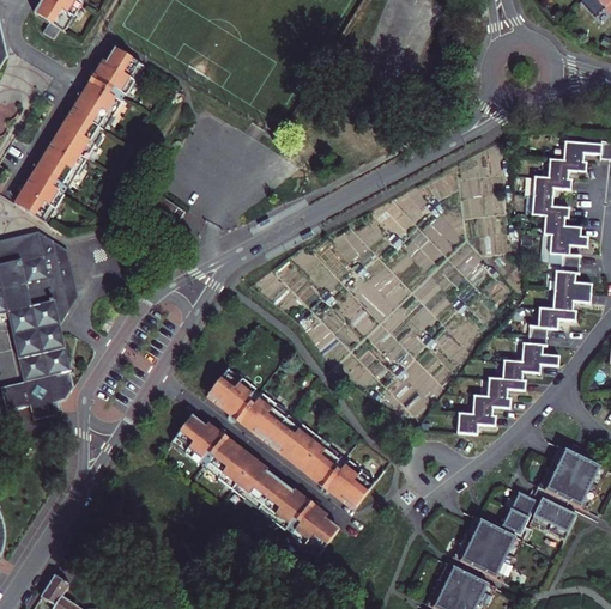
[(42,0),(36,11),(49,19),(43,30),(53,36),(60,26),(64,28),(67,22),(71,24),(76,16),(72,13),(80,0),(42,0)]
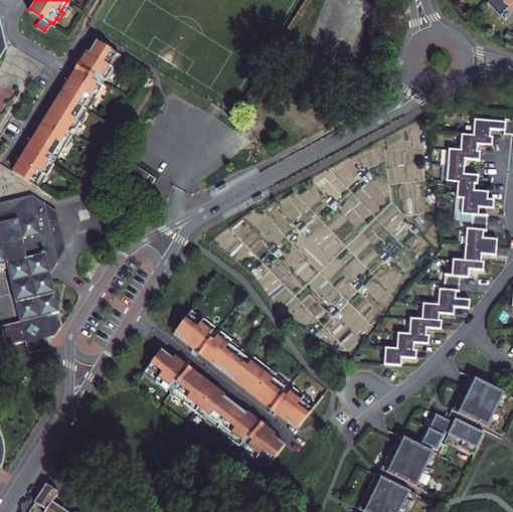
[(503,0),(512,10),(512,9),(512,0),(503,0)]
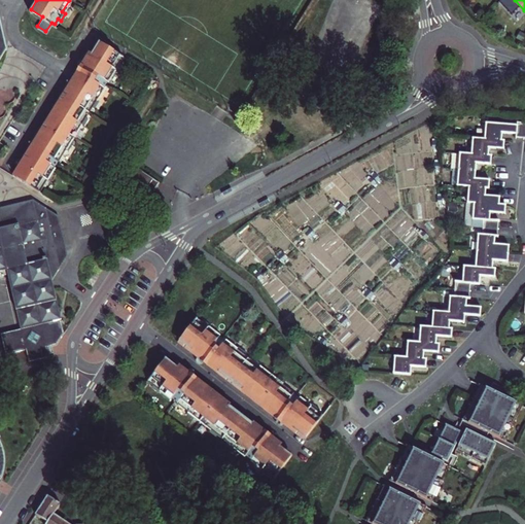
[(120,57),(95,41),(63,94),(88,109),(90,104),(94,106),(99,99),(96,97),(113,67),(116,69),(121,62),(118,61),(120,57)]
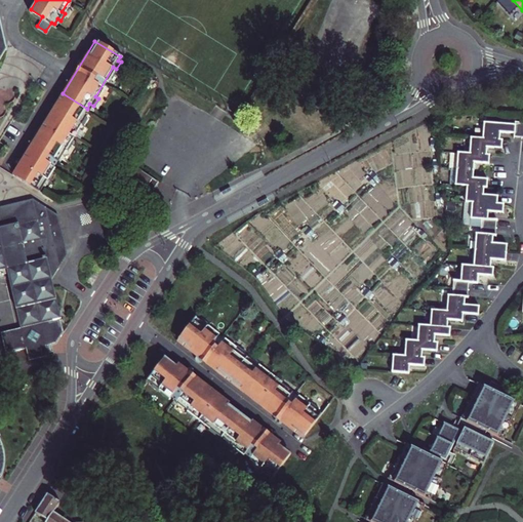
[(63,93),(61,96),(13,173),(39,189),(43,182),(45,183),(49,177),(46,175),(65,146),(67,148),(72,139),(70,138),(80,121),(82,122),(86,116),(84,115),(87,109),(63,93)]
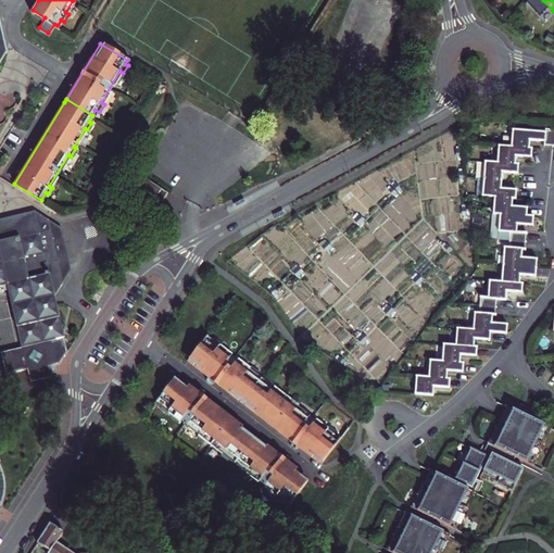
[(553,126),(544,126),(544,129),(512,127),(511,143),(498,142),(496,160),(483,159),(481,193),(493,193),(491,211),(499,212),(498,228),(507,228),(506,246),(502,244),(500,279),(488,278),(487,296),(478,294),(477,310),(473,310),(471,327),(455,326),(454,342),(442,341),(441,359),(428,357),(427,374),(415,374),(414,390),(431,392),(431,382),(447,385),(447,380),(448,375),(445,375),(445,367),(461,368),(461,363),(461,360),(458,360),(458,351),(474,352),(475,349),(475,344),(471,343),(473,336),(488,337),(488,332),(488,328),(505,329),(505,325),(505,322),(490,321),(490,311),(493,312),(494,296),(504,297),(504,288),(520,289),(521,285),(521,281),(518,281),(518,272),(533,274),(534,269),(534,261),(536,256),(520,255),(520,247),(525,247),(525,230),(515,229),(516,221),(531,223),(531,217),(531,214),(526,213),(526,209),(526,205),(510,204),(511,195),(514,196),(514,190),(515,188),(500,187),(501,170),(516,170),(517,165),(517,162),(514,162),(515,153),(530,154),(530,148),(530,146),(528,146),(528,138),(543,139),(543,141),(548,142),(553,142),(553,126)]
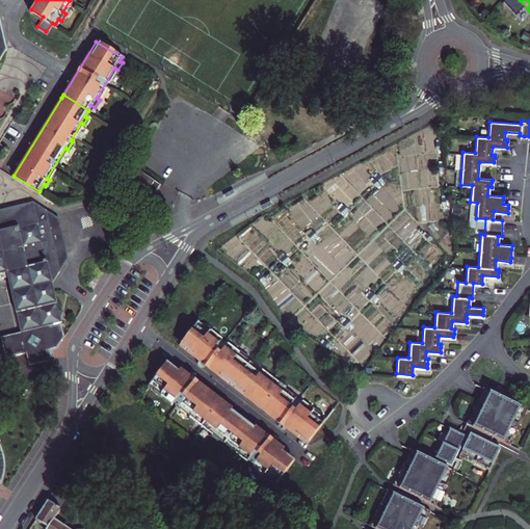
[(126,179),(121,175),(115,183),(146,203),(151,195),(146,191),(149,186),(155,190),(160,182),(129,162),(125,169),(130,173),(126,179)]
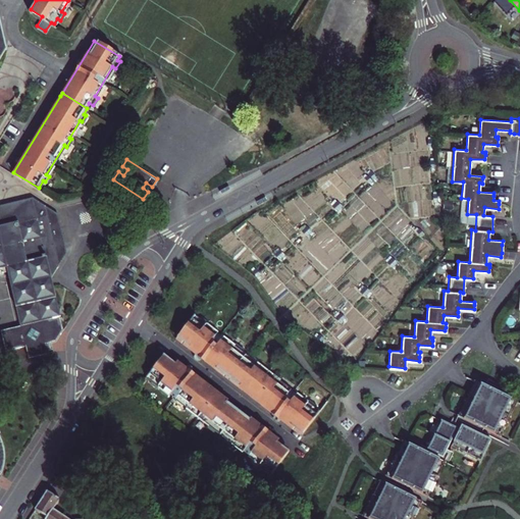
[(0,265),(7,264),(20,322),(60,313),(51,274),(64,253),(61,241),(64,241),(57,211),(32,195),(0,202),(0,265)]
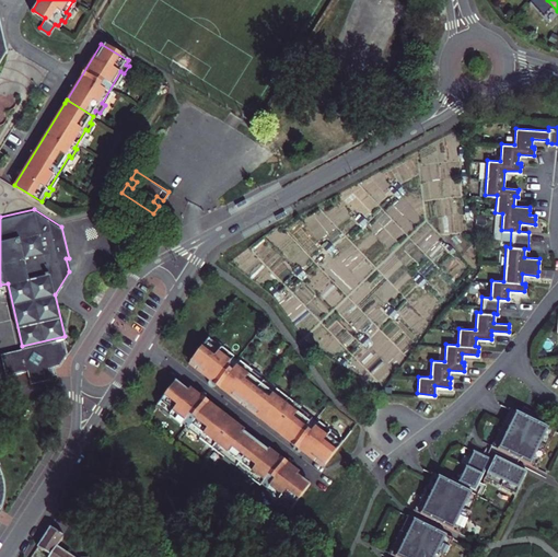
[(372,209),(368,212),(372,218),(376,213),(372,209)]
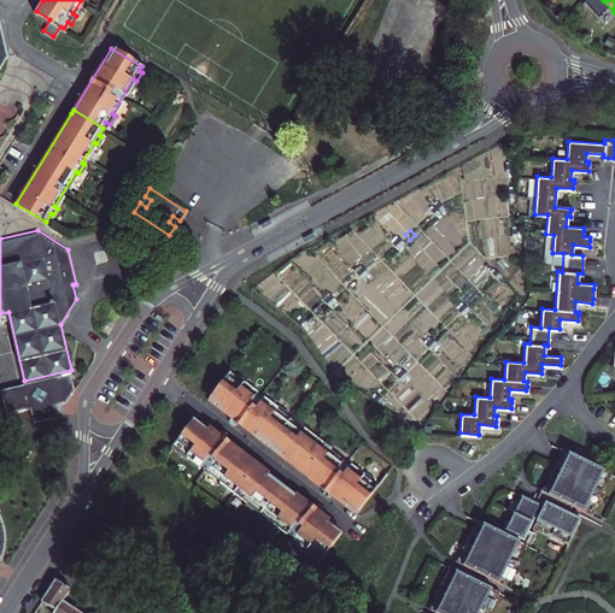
[(373,257),(368,261),(373,266),(378,261),(373,257)]
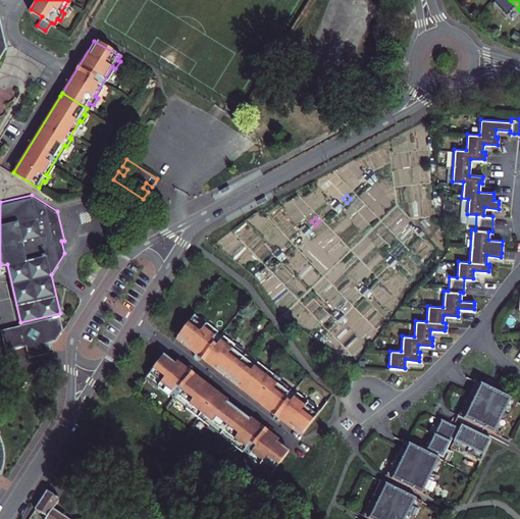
[(283,240),(279,244),(283,249),(288,245),(283,240)]
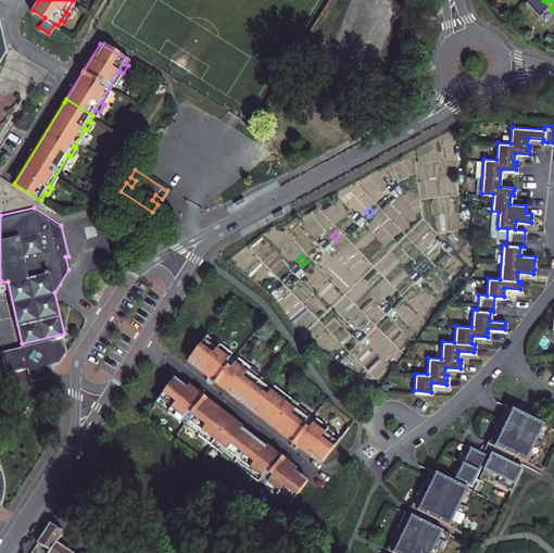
[(420,265),(416,269),(420,274),(425,269),(420,265)]
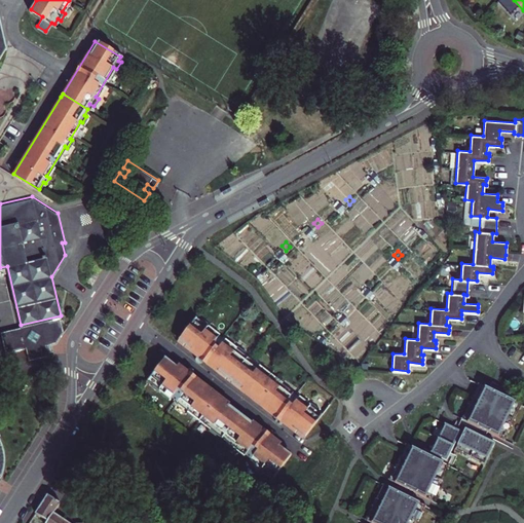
[(371,279),(367,284),(371,288),(375,284),(371,279)]
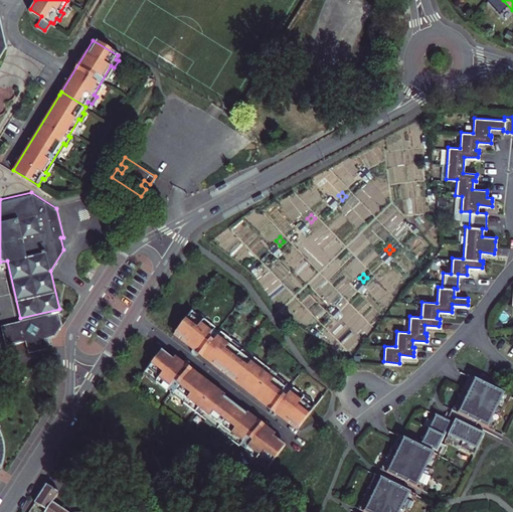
[(337,302),(333,305),(337,310),(341,306),(337,302)]
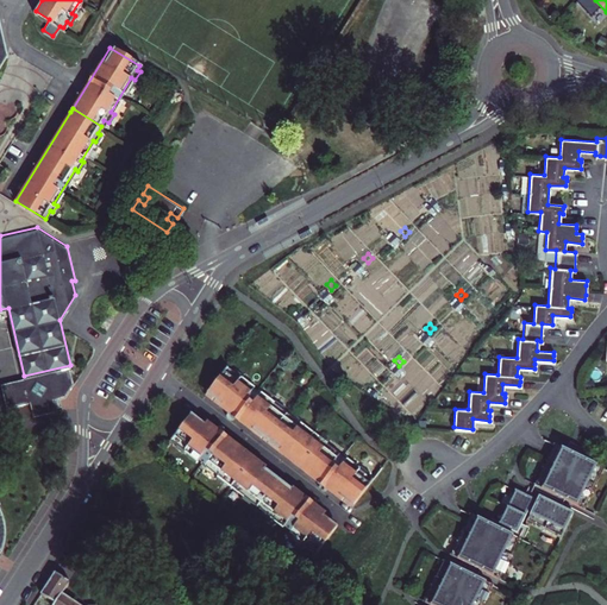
[(229,364),(207,390),(267,436),(287,409),(282,405),(283,403),(276,397),(275,399),(229,364)]
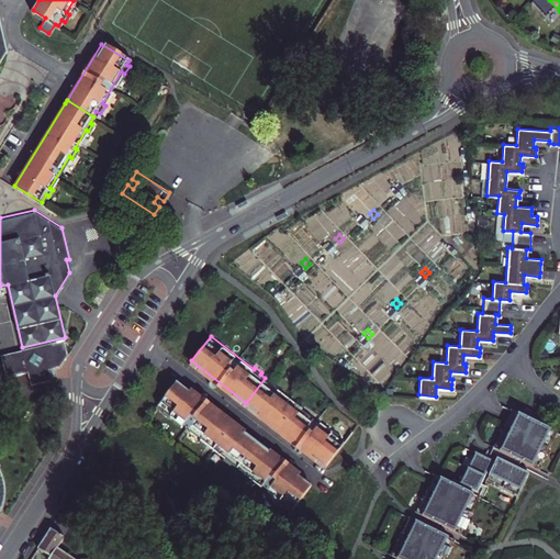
[(68,351),(65,337),(22,347),(0,351),(6,375),(28,370),(30,382),(52,378),(49,367),(59,365),(68,351)]
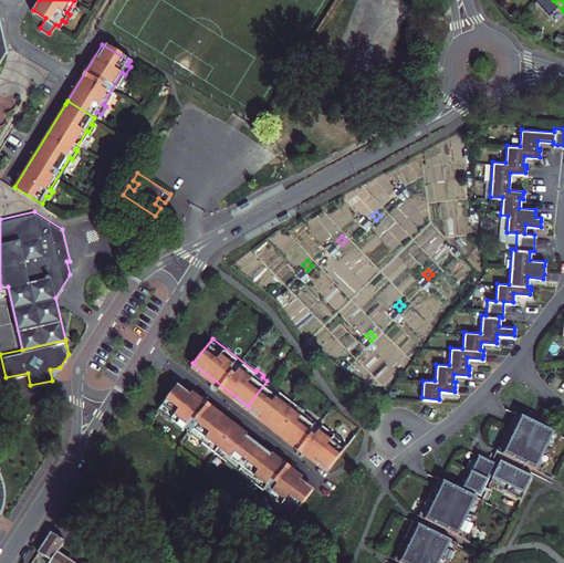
[(259,441),(180,379),(160,404),(166,408),(164,410),(170,416),(173,413),(204,438),(201,440),(208,445),(210,442),(227,456),(226,458),(232,465),(235,462),(239,466),(259,441)]
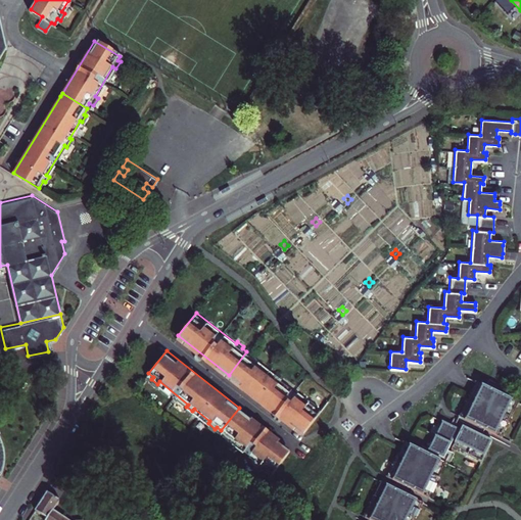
[(246,351),(229,375),(302,431),(320,409),(315,405),(317,403),(310,397),(309,399),(280,378),(282,376),(275,370),(274,373),(256,360),(258,358),(252,353),(251,356),(246,351)]
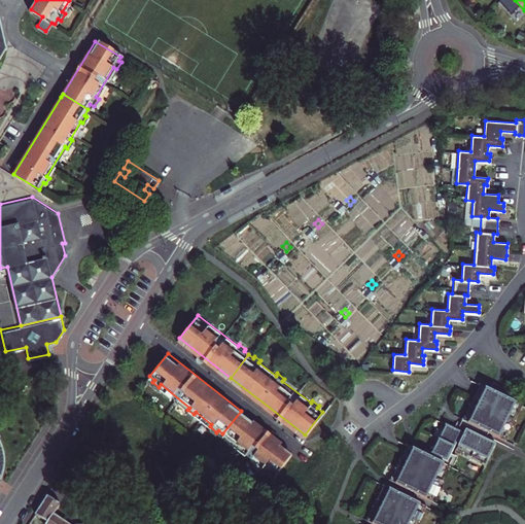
[(462,418),(504,438),(521,404),(479,383),(475,392),(462,418)]
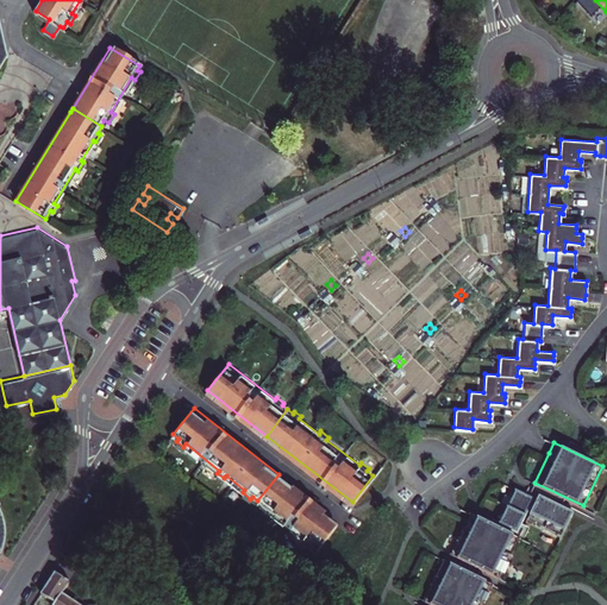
[(338,522),(279,474),(257,500),(264,505),(262,508),(269,512),(270,510),(304,536),(301,539),(310,544),(312,542),(318,547),(338,522)]
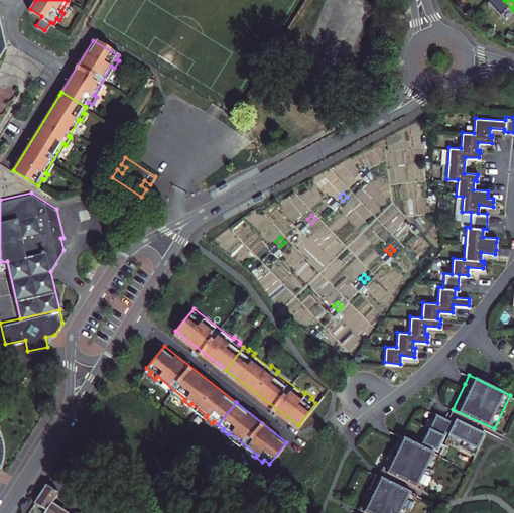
[(451,420),(436,413),(429,427),(422,441),(436,447),(451,420)]
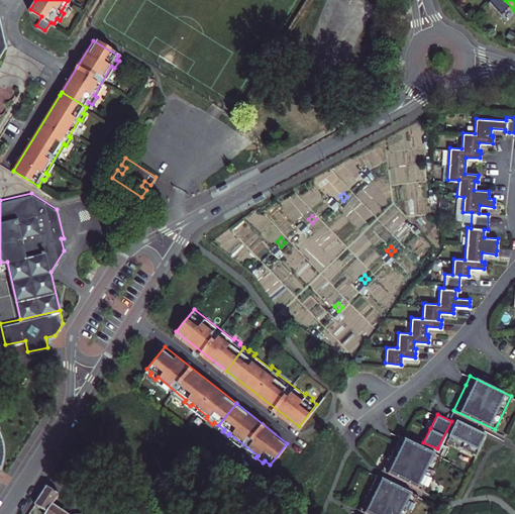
[(485,433),(456,419),(446,439),(475,454),(485,433)]
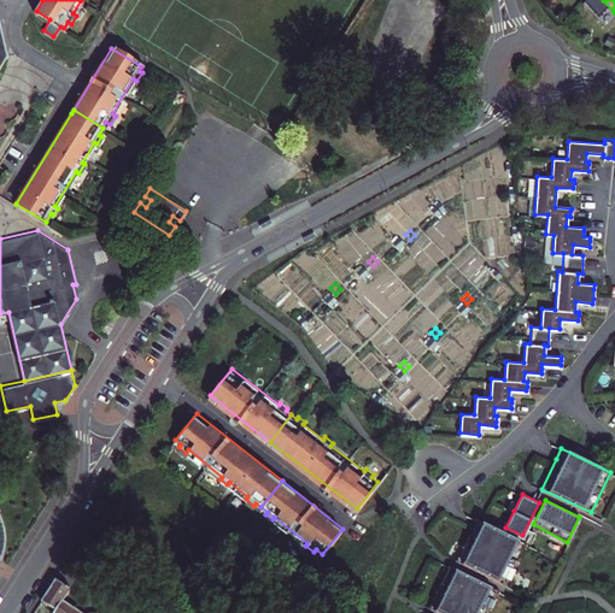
[(525,541),(475,518),(455,558),(504,583),(525,541)]
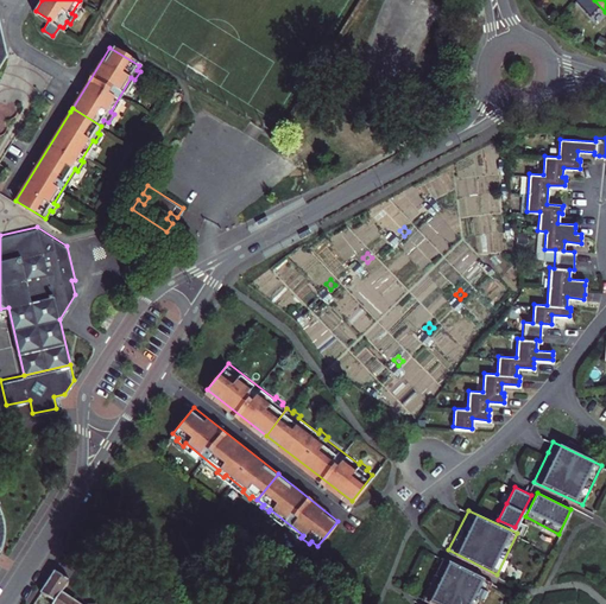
[(467,570),(442,557),(422,597),(437,603),(478,603),(491,582),(467,570)]
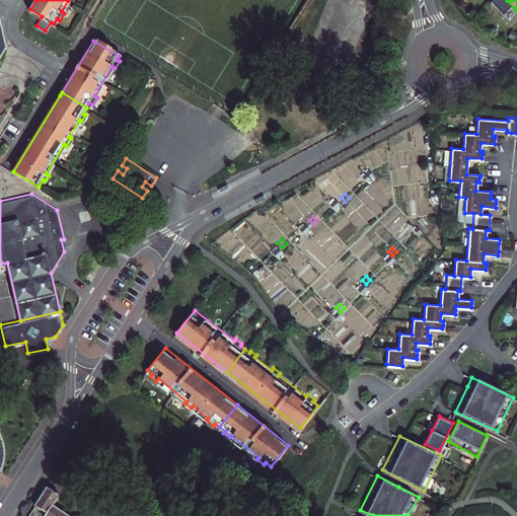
[(46,485),(33,504),(46,510),(43,515),(45,515),(88,515),(89,514),(73,513),(71,515),(70,515),(52,503),(58,493),(46,485)]
